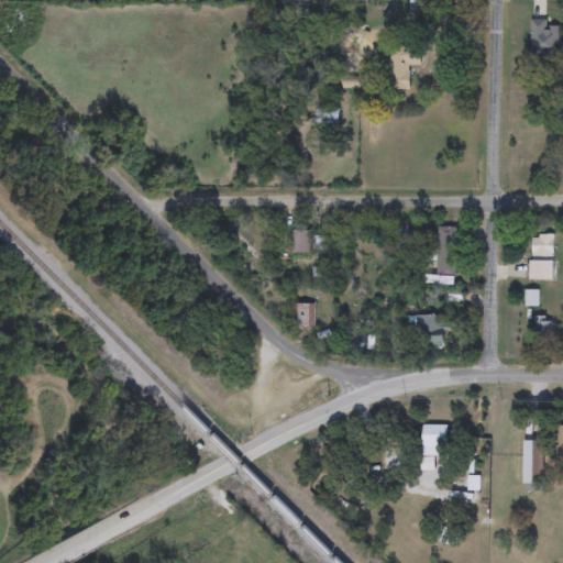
[(419,48),(418,66),(409,66),(408,80),(389,80),(390,47),(419,48)]
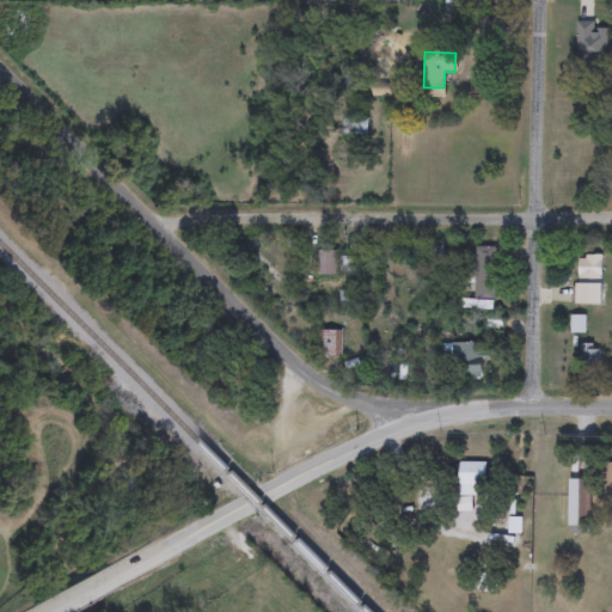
[(497,303),(461,303),(461,268),(475,268),(475,248),(496,248),(497,303)]
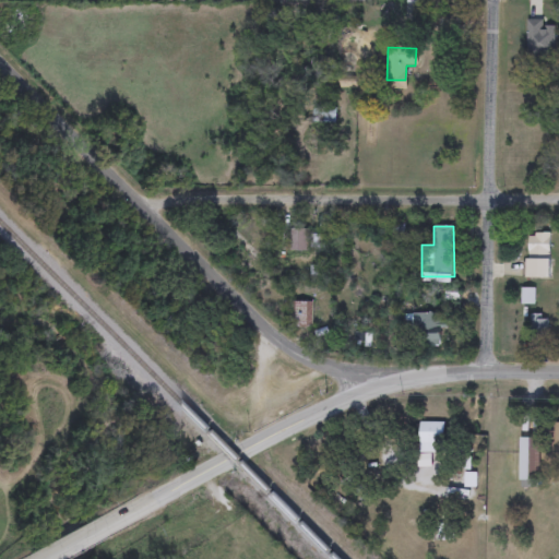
[(404,229),(404,245),(393,245),(393,229),(404,229)]
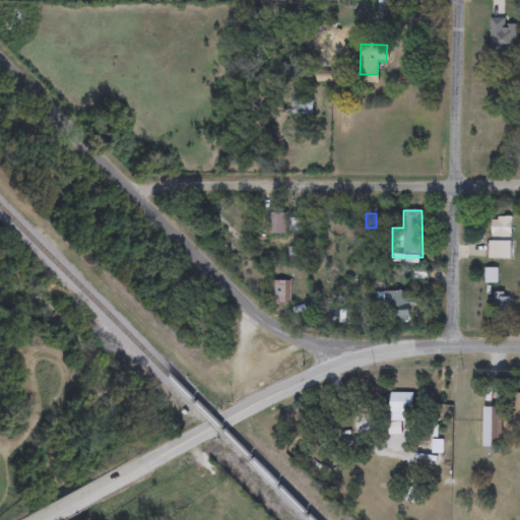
[(269,235),(269,214),(286,214),(286,235),(269,235)]
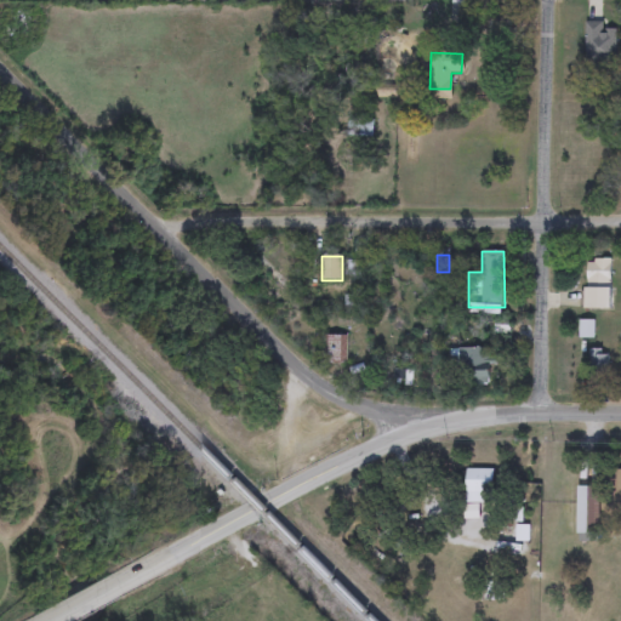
[(611,261),(611,309),(585,309),(585,261),(611,261)]
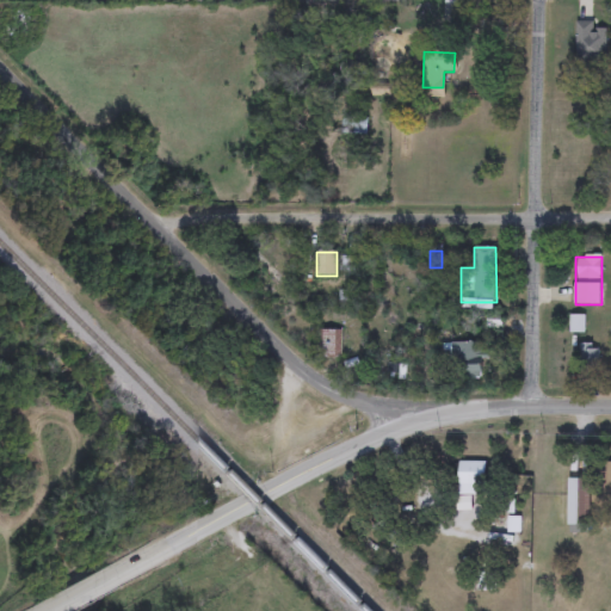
[(353,272),(340,272),(340,258),(353,258),(353,272)]
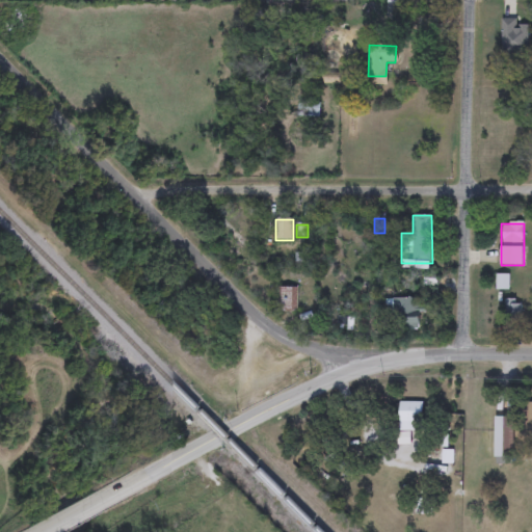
[(273,312),(273,288),(296,288),(296,312),(273,312)]
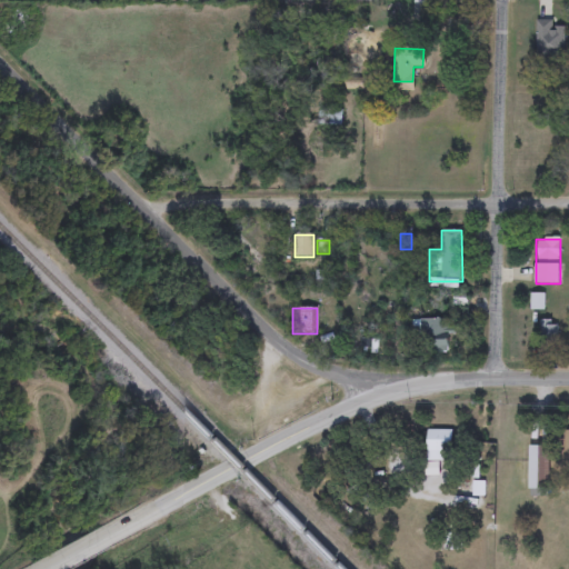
[(448,318),(448,352),(422,352),(422,318),(448,318)]
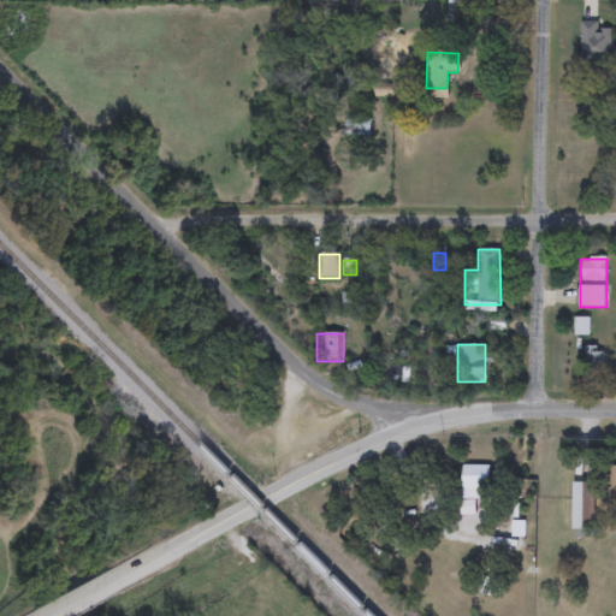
[(584,379),(584,349),(593,349),(593,351),(603,351),(603,379),(584,379)]
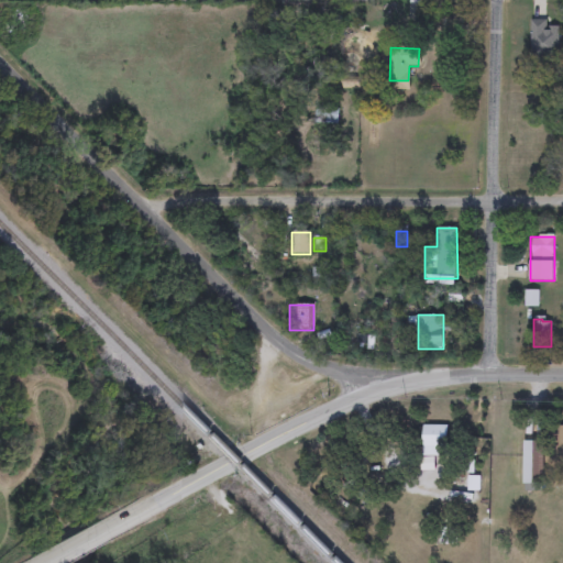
[(446,446),(410,446),(410,428),(446,428),(446,446)]
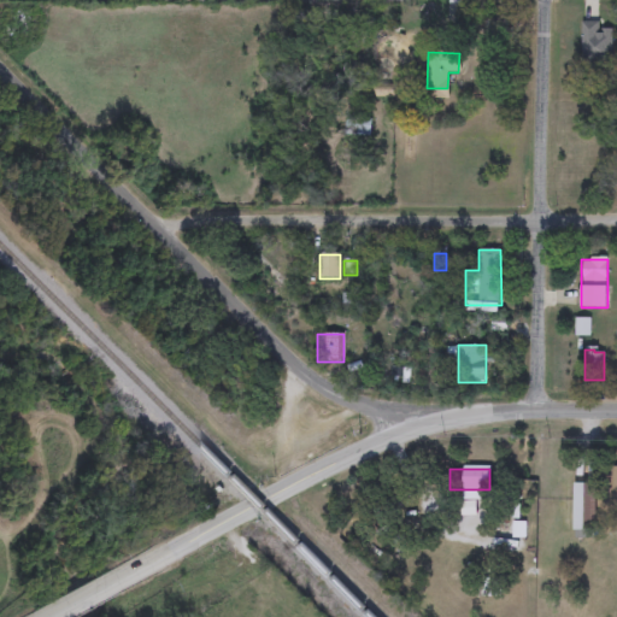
[(595,529),(574,529),(574,485),(595,485),(595,529)]
